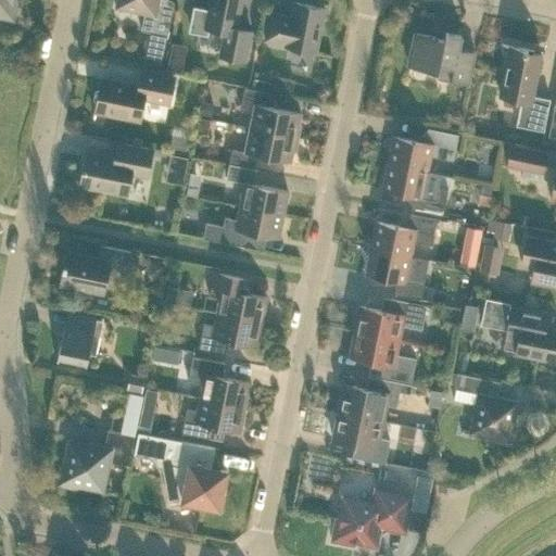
[(0,0),(0,19),(14,22),(17,1),(15,0),(0,0)]
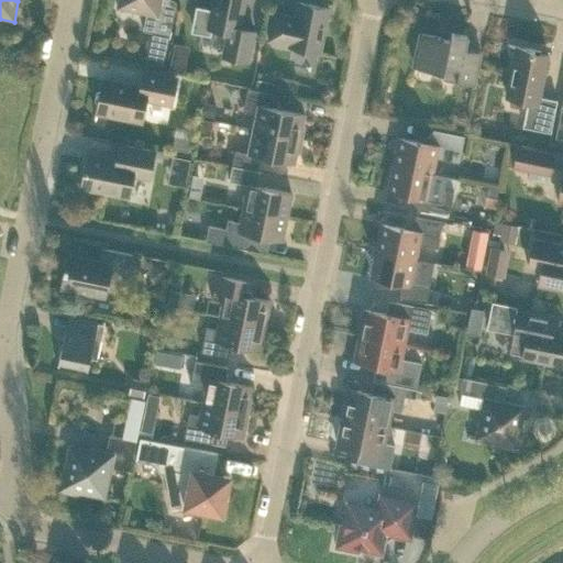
[(118,0),(117,8),(145,13),(142,31),(169,36),(175,6),(161,3),(161,0),(118,0)]
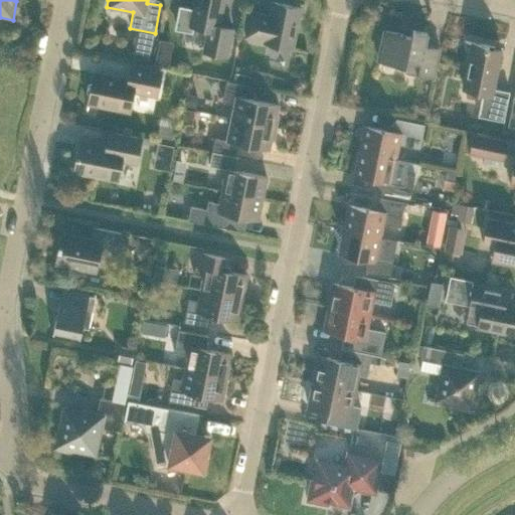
[(180,8),(177,28),(190,31),(191,27),(207,30),(203,52),(226,56),(231,29),(218,26),(223,0),(195,0),(193,11),(180,8)]
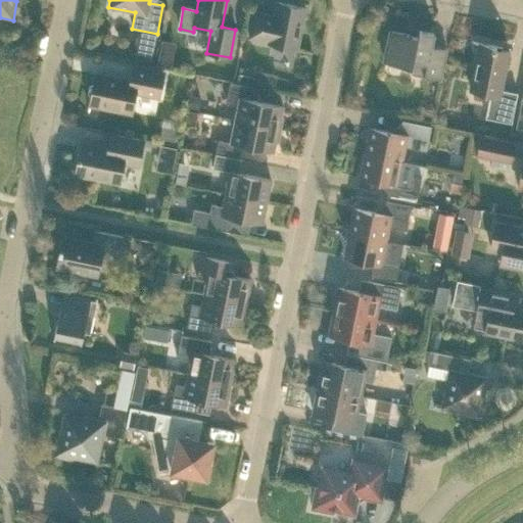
[(253,12),(249,38),(269,42),(269,43),(296,49),(304,7),(277,2),(274,16),(253,12)]
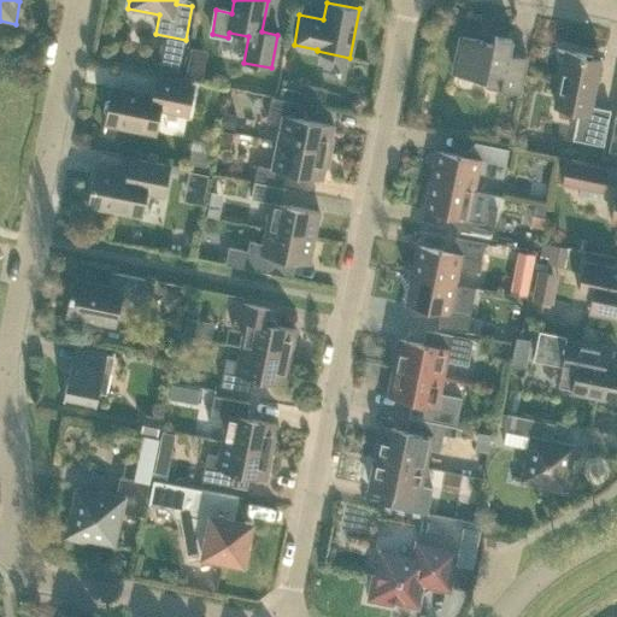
[(481,80),(486,88),(518,95),(526,57),(509,54),(511,40),(494,36),(492,43),(460,36),(453,74),(481,80)]
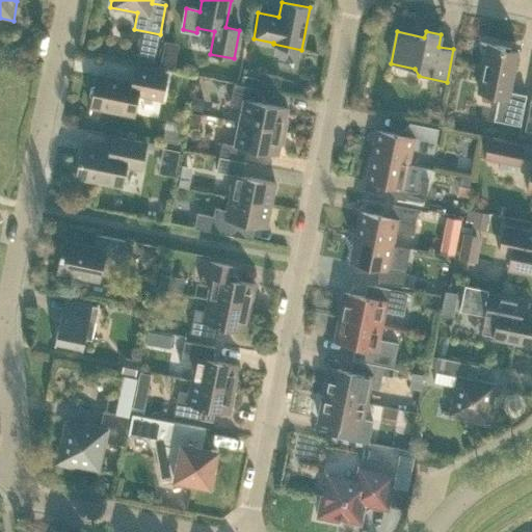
[(158,67),(171,70),(177,45),(163,42),(158,67)]
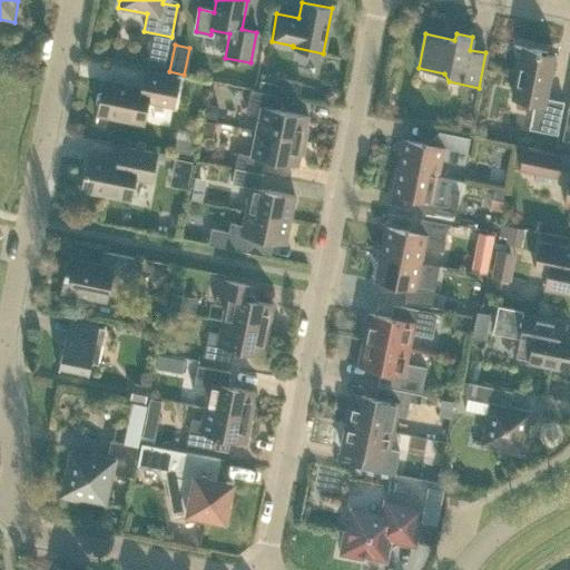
[(541,50),(522,46),(512,97),(534,101),(529,128),(557,135),(563,101),(546,98),(554,57),(540,53),(541,50)]
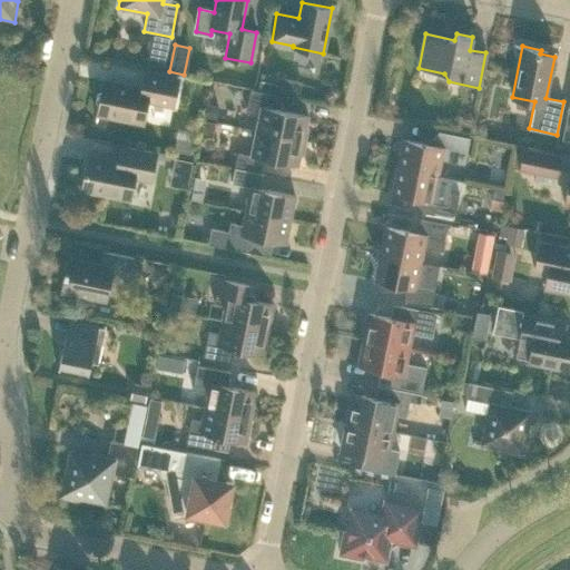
[(97,115),(143,124),(147,101),(172,106),(178,79),(147,72),(144,89),(104,81),(97,115)]
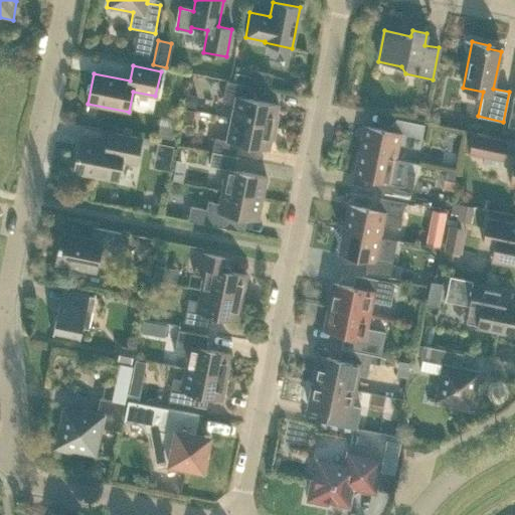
[(249,81),(252,69),(235,66),(233,78),(249,82),(249,81)]
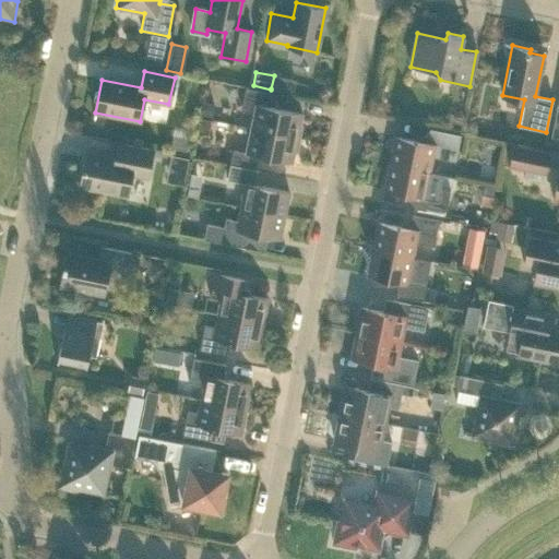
[(274,75),(271,88),(293,93),(296,81),(274,75)]
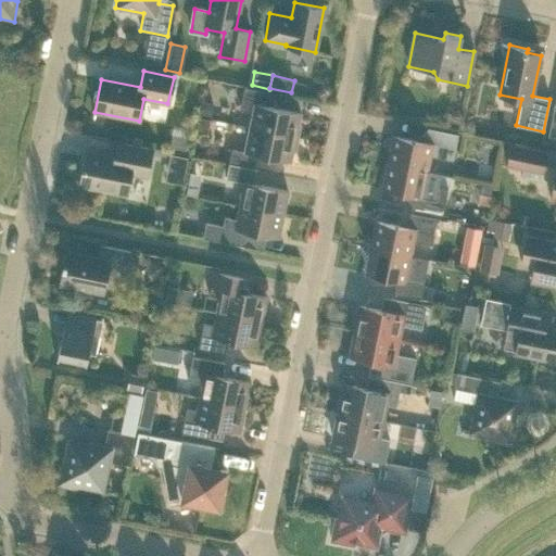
[(269,93),(244,88),(240,110),(253,112),(250,128),(295,138),(301,113),(267,106),(269,93)]
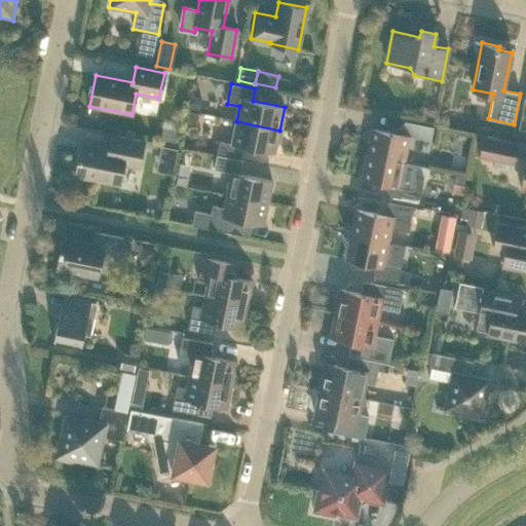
[(525,91),(519,128),(516,141),(525,142),(525,91)]
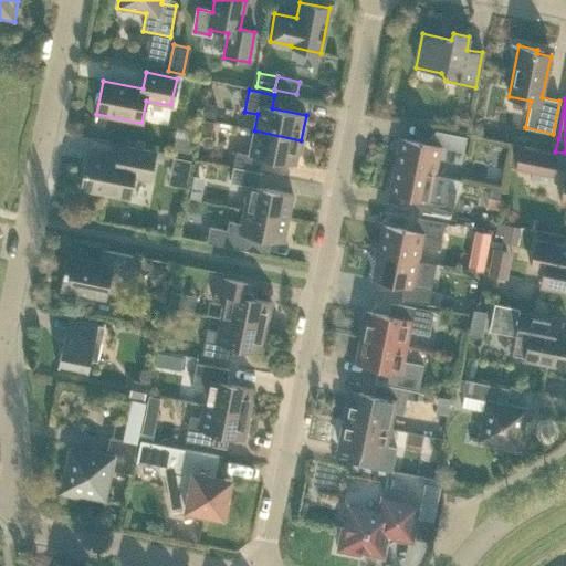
[(215,118),(217,105),(207,103),(205,116),(215,118)]
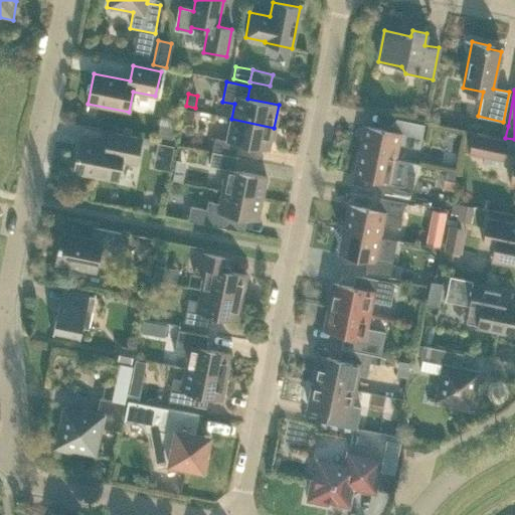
[(270,150),(274,128),(231,119),(226,141),(214,138),(212,151),(235,156),(238,144),(270,150)]
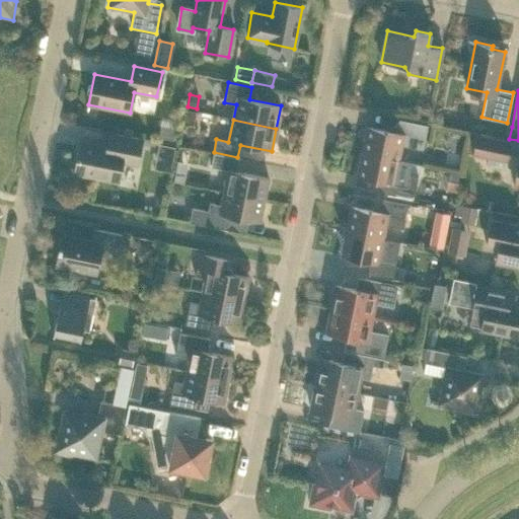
[(362,152),(397,159),(400,146),(423,150),(425,139),(427,126),(398,120),(395,133),(367,128),(362,152)]
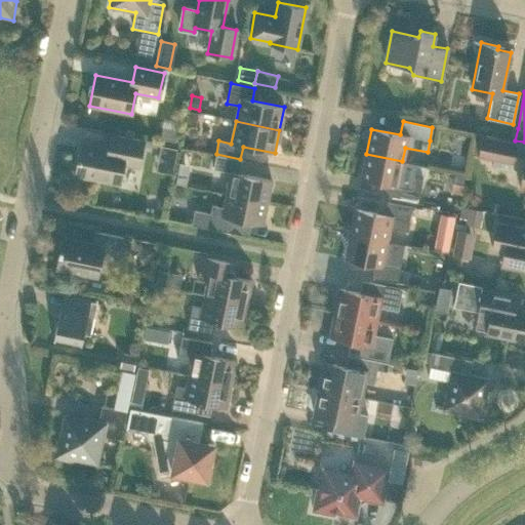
[(107,150),(81,145),(75,174),(120,184),(124,165),(138,168),(145,140),(110,133),(107,150)]
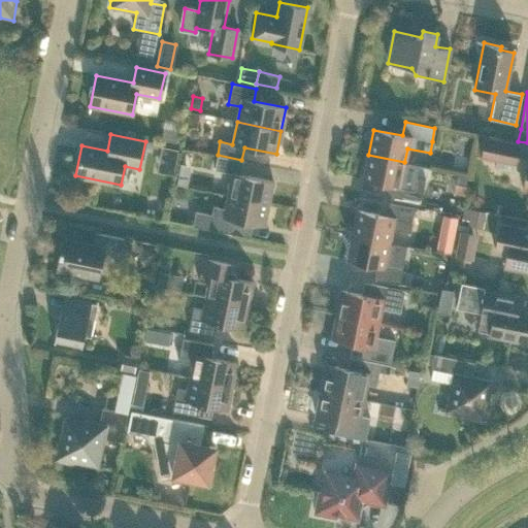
[(520,144),(484,137),(484,139),(477,138),(473,156),(481,157),(480,159),(515,166),(520,144)]
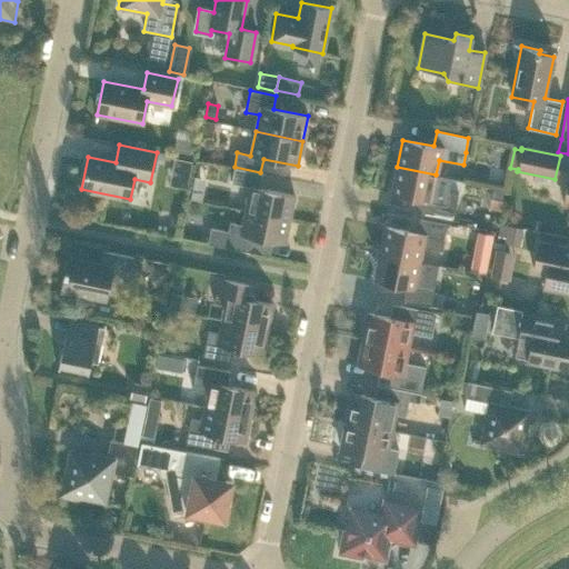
[(193,161),(175,158),(172,175),(190,178),(193,161)]
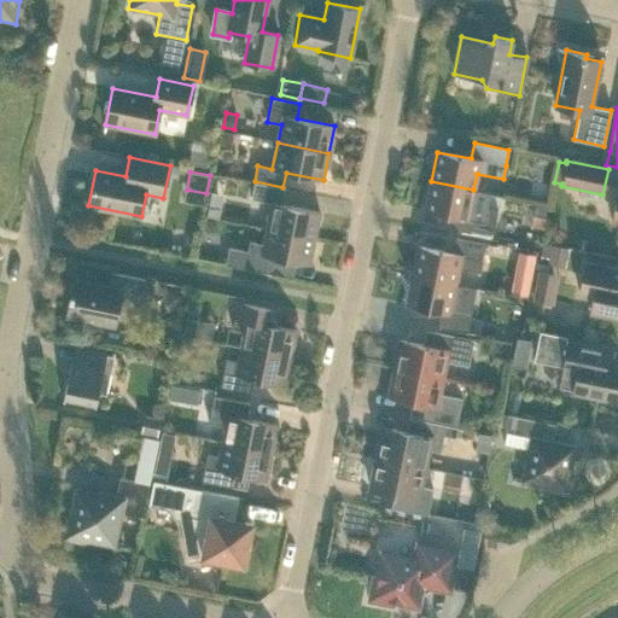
[(471,205),(473,190),(431,181),(425,210),(460,216),(458,232),(493,239),(497,210),(471,205)]
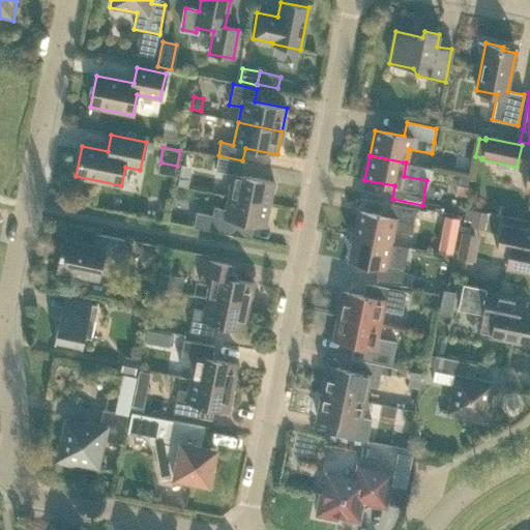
[(233,174),(229,197),(269,204),(273,182),(242,176),(245,162),(217,156),(215,170),(233,174)]
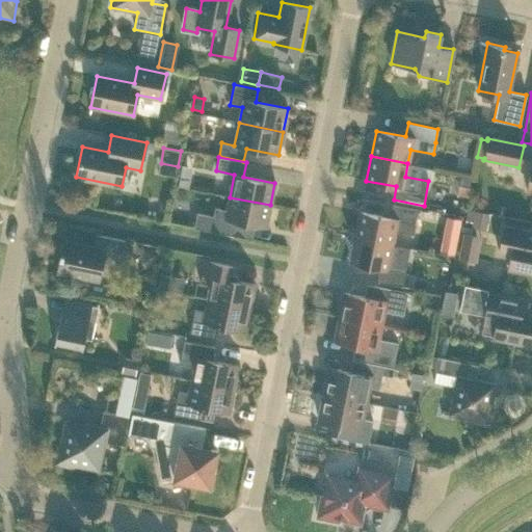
[(187,188),(190,175),(181,173),(178,186),(187,188)]
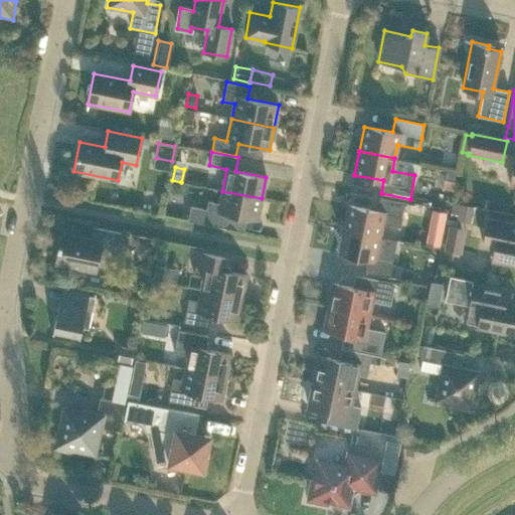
[(446,170),(442,188),(452,191),(456,172),(446,170)]
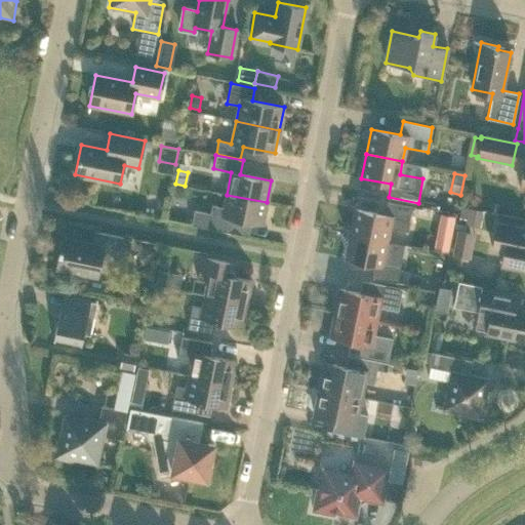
[(194,211),(191,225),(228,232),(230,218),(263,225),(267,202),(227,195),(224,209),(211,207),(194,211)]
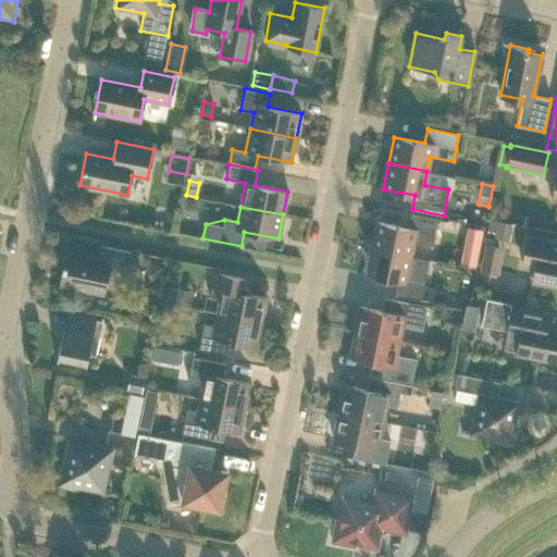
[(413,242),(432,245),(437,219),(411,214),(408,227),(376,222),(372,248),(410,256),(413,242)]
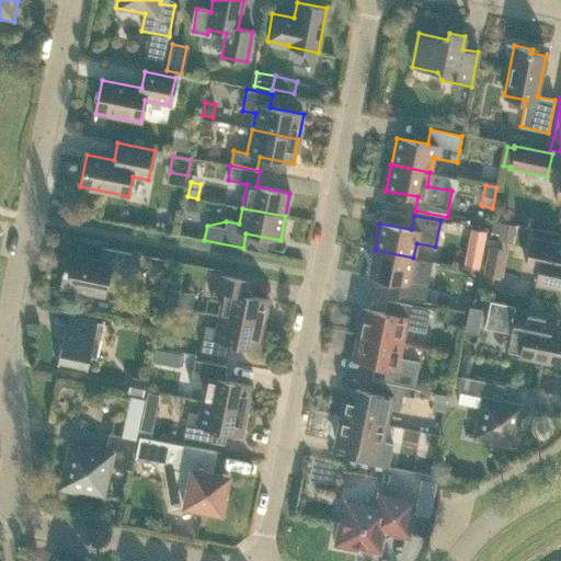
[(513,243),(516,226),(493,221),(491,233),(497,236),(496,240),(513,243)]
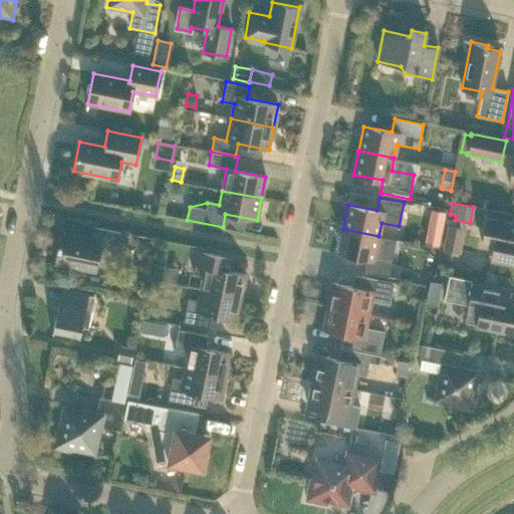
[(494,246),(491,259),(513,263),(513,237),(513,235),(513,224),(487,219),(482,244),(494,246)]
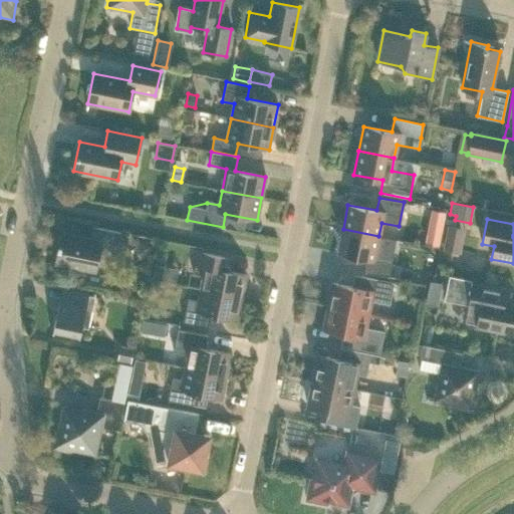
[(447,244),(464,248),(469,223),(452,220),(447,244)]
